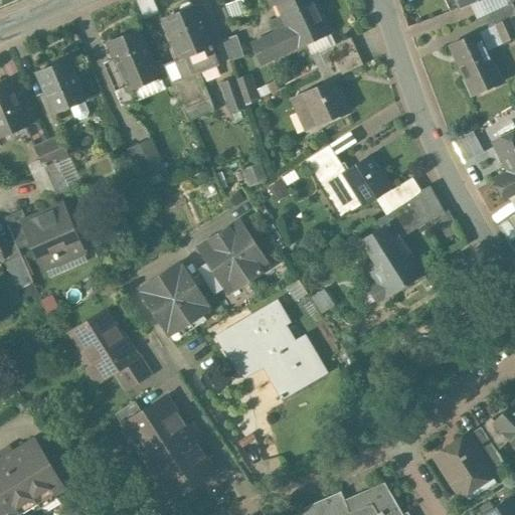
[(153,0),(136,0),(145,20),(159,13),(153,0)]
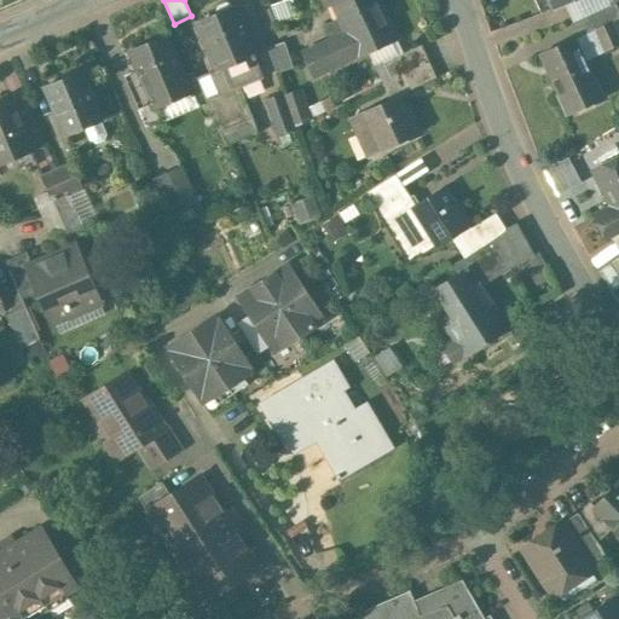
[(335,0),(331,3),(339,18),(325,25),(333,40),(346,34),(357,57),(357,58),(397,41),(377,0),(335,0)]
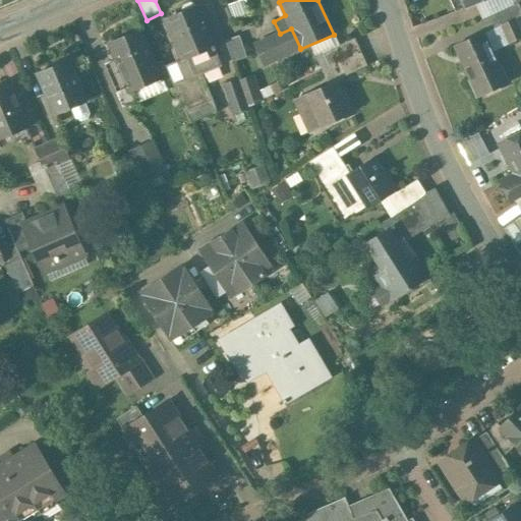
[(462,0),(467,8),(484,0),(462,0)]
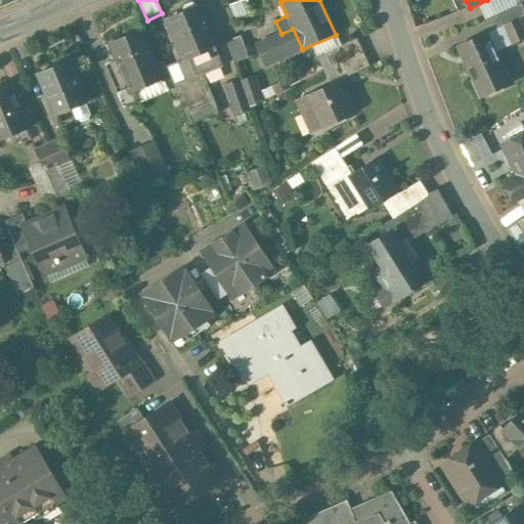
[(523,8),(521,2),(485,19),(491,32),(506,25),(518,18),(523,14),(523,8)]
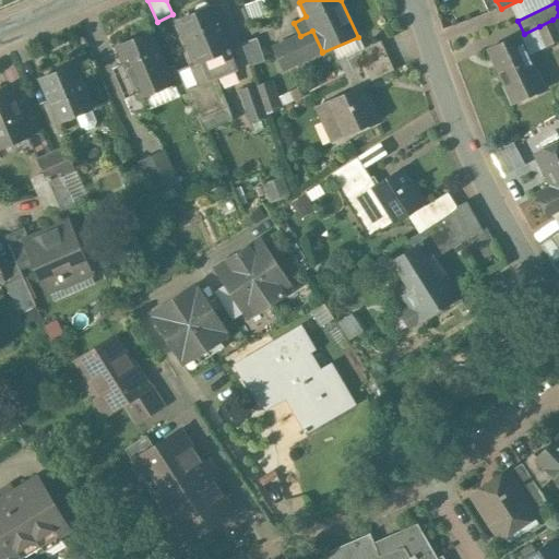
[(210,6),(204,3),(197,7),(194,11),(195,14),(178,21),(195,62),(190,64),(191,68),(199,84),(216,76),(216,79),(236,70),(229,54),(232,54),(229,50),(230,49),(213,7),(211,8),(210,6)]
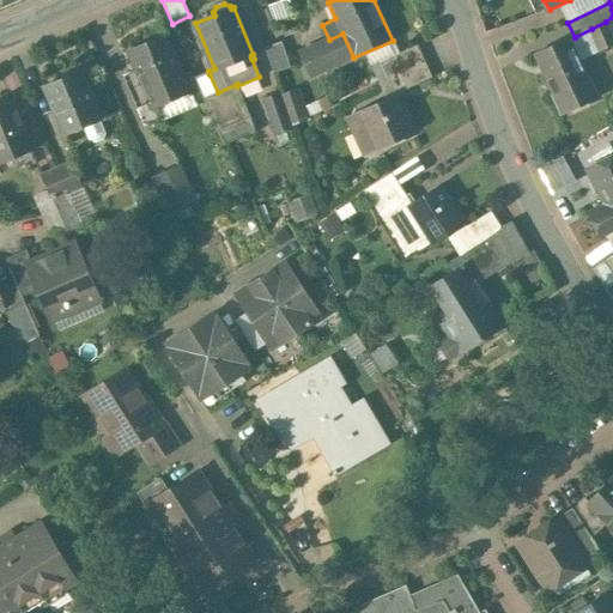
[(612,38),(606,22),(592,29),(600,50),(612,44),(612,38)]
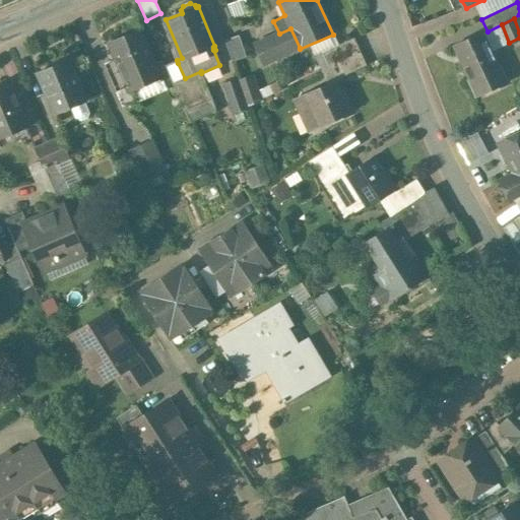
[(279,34),(255,45),(264,64),(300,48),(290,28),(279,34)]
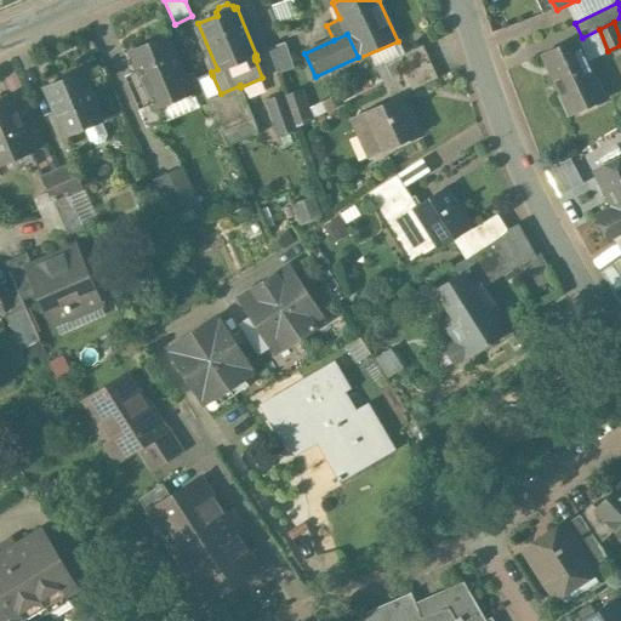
[(165,36),(130,51),(141,77),(130,81),(136,96),(182,77),(165,36)]
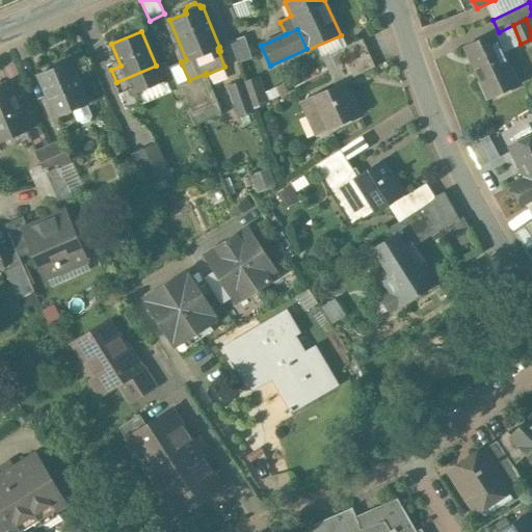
[(508,68),(493,34),(466,47),(481,80),(479,81),(487,99),(519,85),(510,67),(508,68)]
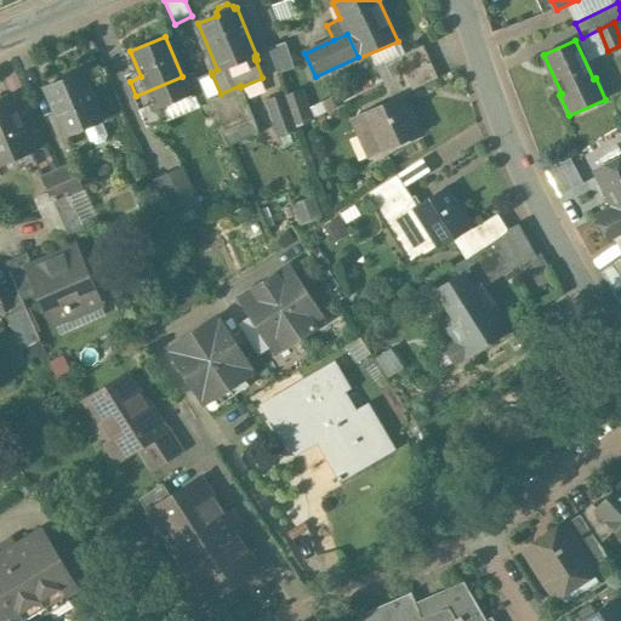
[(278,72),(296,67),(289,41),(272,45),(278,72)]
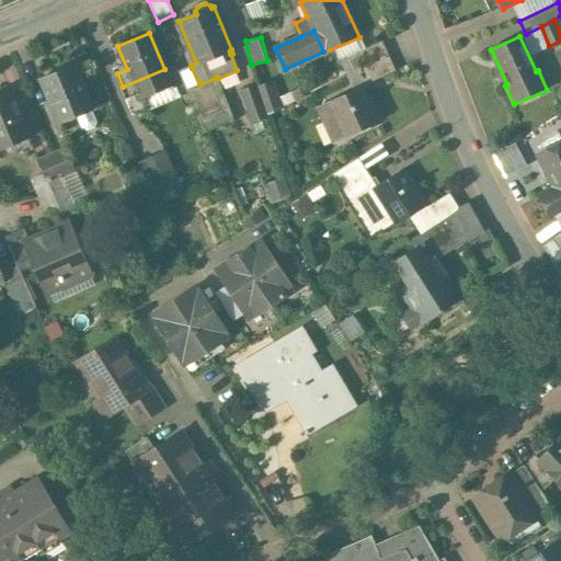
[(380,41),(354,54),(362,68),(365,67),(388,56),(380,41)]
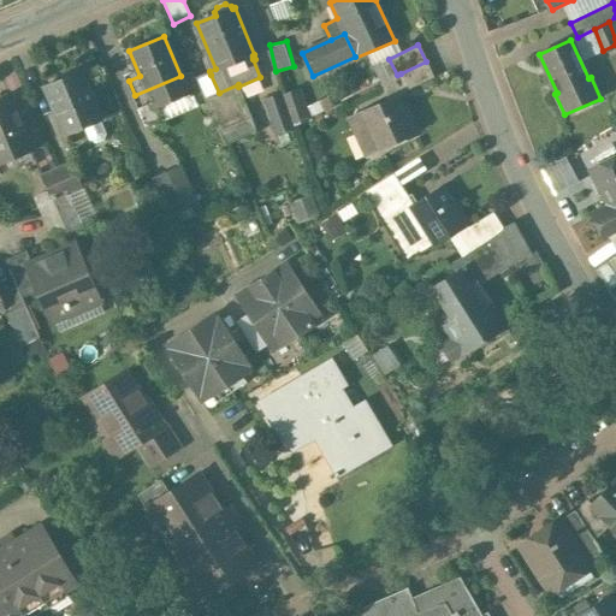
[(426,61),(401,73),(409,90),(434,78),(426,61)]
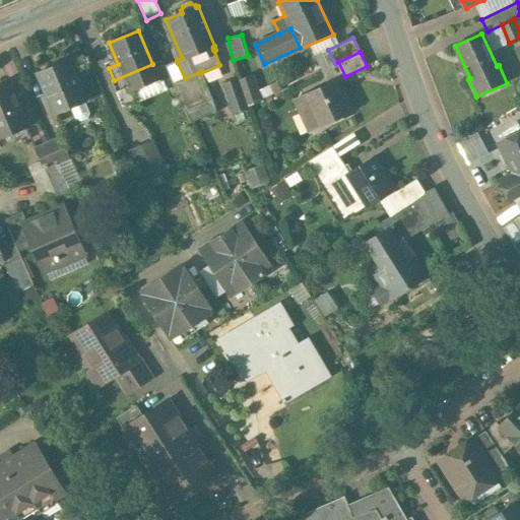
[(67,61),(37,74),(54,115),(84,102),(67,61)]
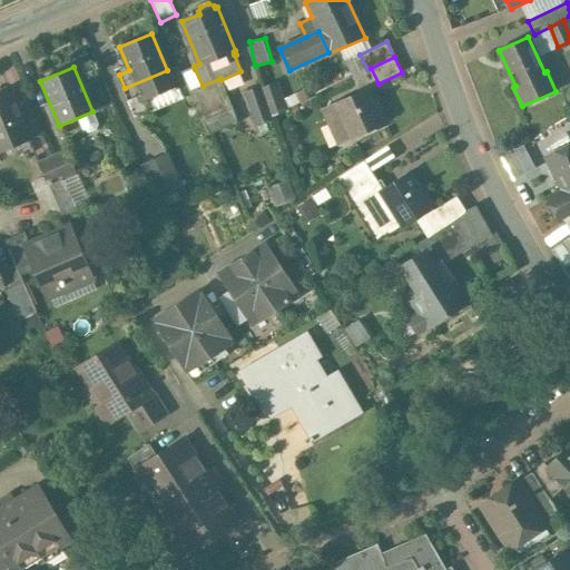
[(195,69),(183,74),(189,91),(203,86),(195,69)]
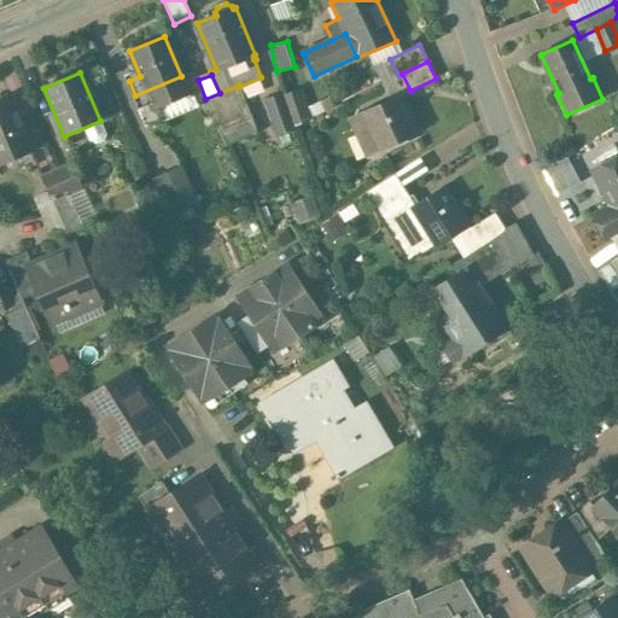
[(220,93),(205,99),(226,146),(257,133),(239,87),(239,85),(220,93)]
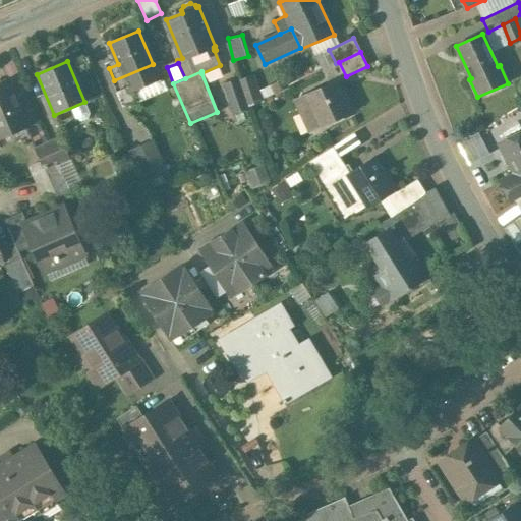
[(247,108),(238,80),(225,85),(234,112),(247,108)]
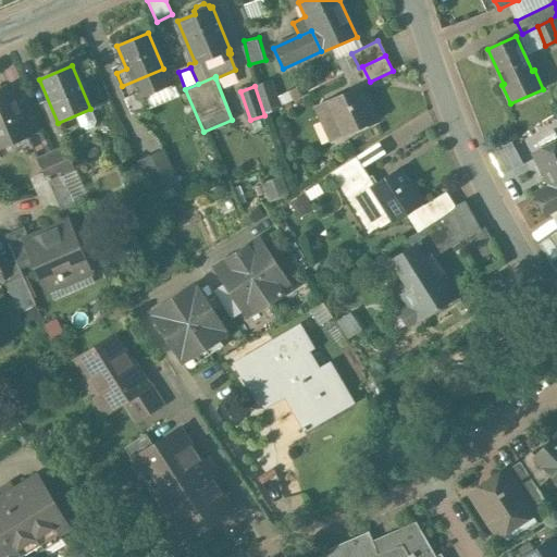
[(359,87),(324,103),(341,137),(378,120),(369,100),(366,101),(359,87)]
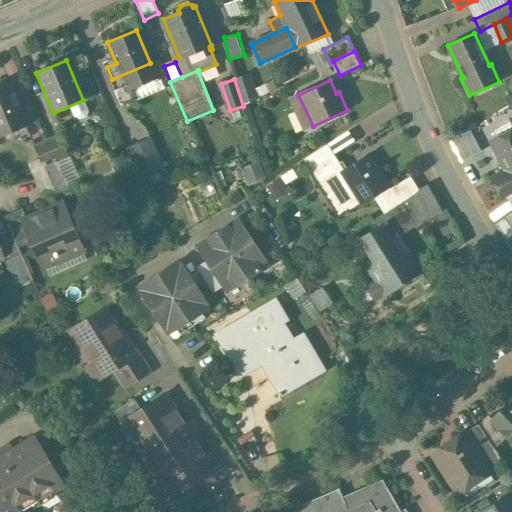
[(129,83),(107,92),(115,110),(124,106),(123,103),(135,98),(129,83)]
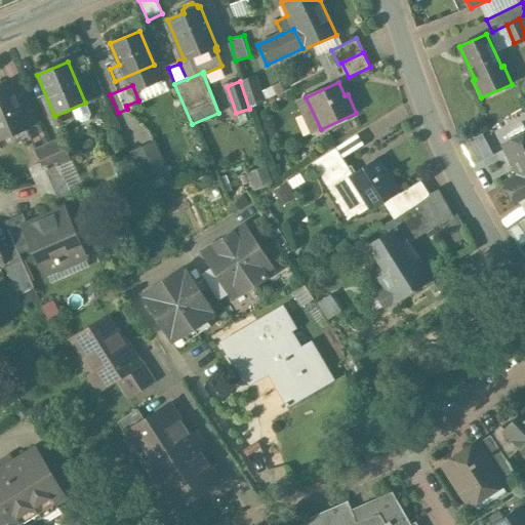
[(8,86),(0,89),(0,133),(25,124),(8,86)]
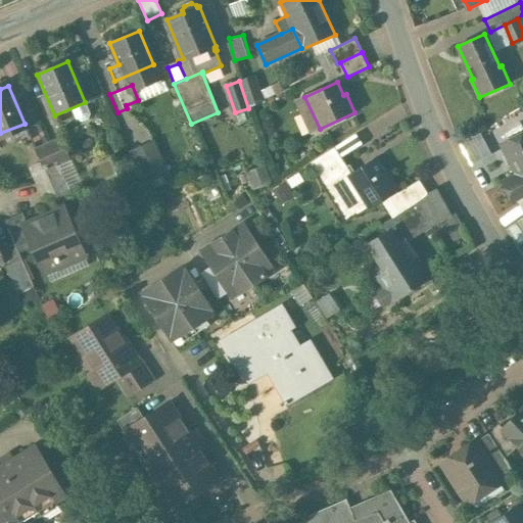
[(522,133),(502,144),(518,175),(503,183),(513,201),(522,196),(522,133)]
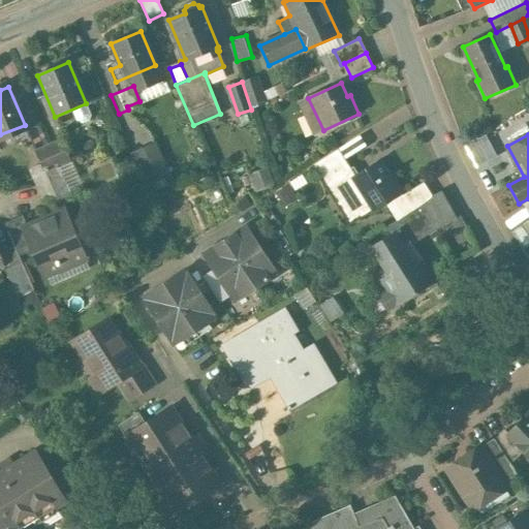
[(69,161),(61,141),(49,147),(58,166),(69,161)]
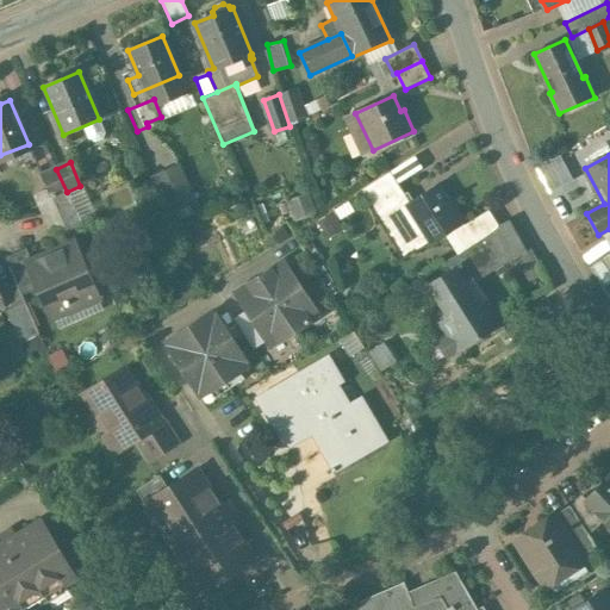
[(172,207),(197,198),(182,162),(157,172),(172,207)]
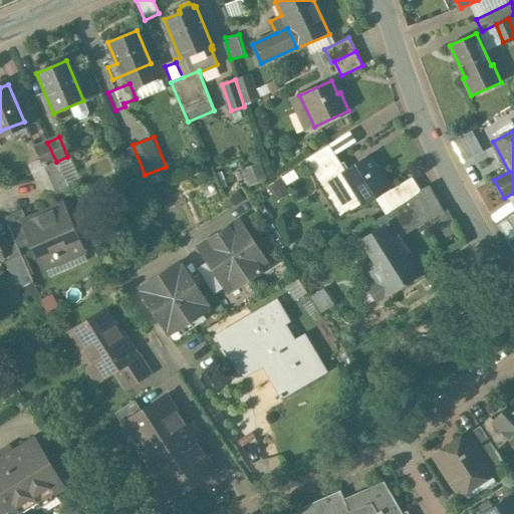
[(47,141),(34,147),(39,160),(30,164),(37,181),(60,171),(56,162),(47,143),(47,141)]
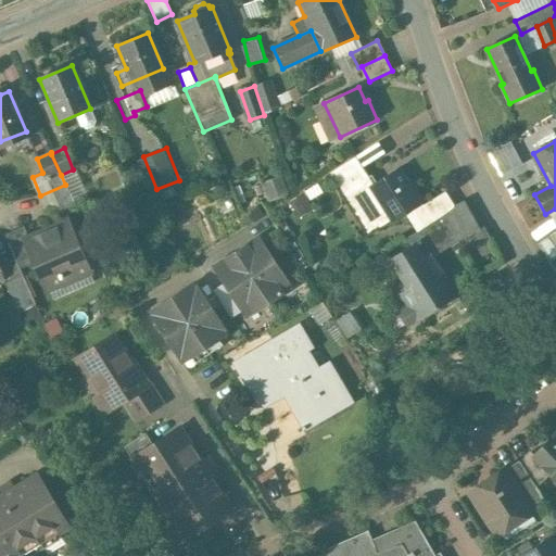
[(355,156),(331,172),(337,180),(361,165),(355,156)]
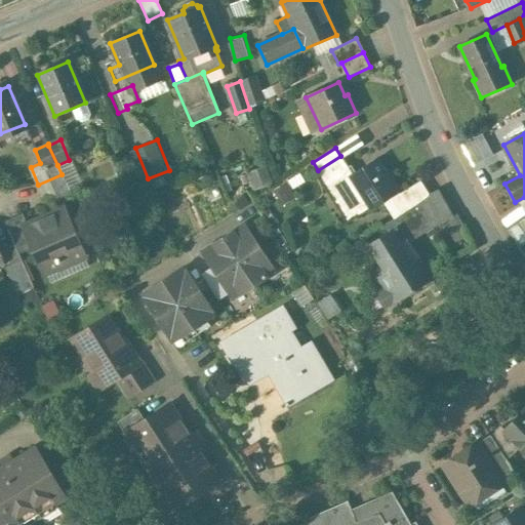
[(340,156),(318,170),(336,200),(347,194),(359,213),(370,207),(351,177),(353,175),(340,156)]
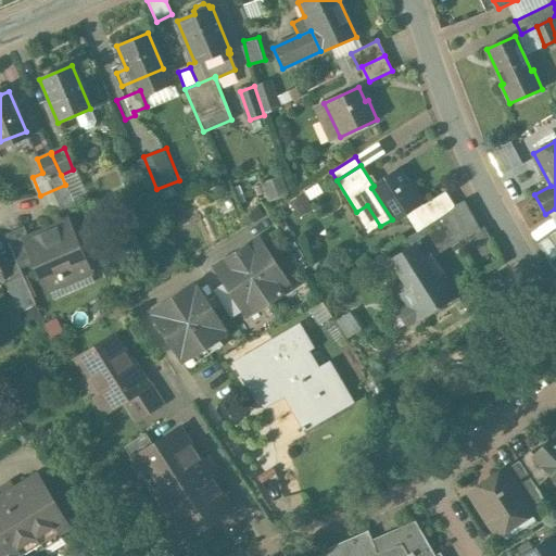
[(374,186),(371,188),(392,219),(406,211),(419,203),(421,202),(409,182),(406,185),(399,171),(374,186)]
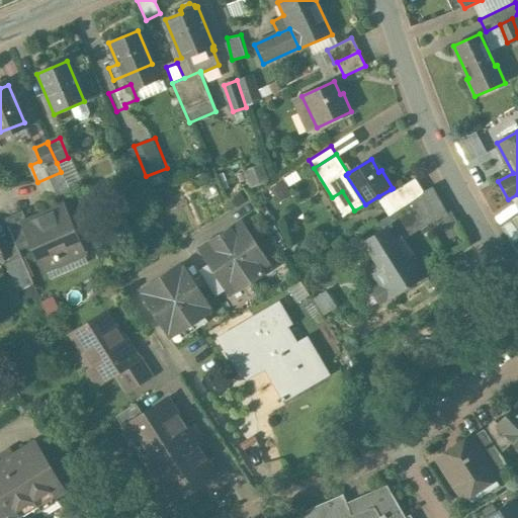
[(61,172),(37,182),(46,201),(69,191),(61,172)]
